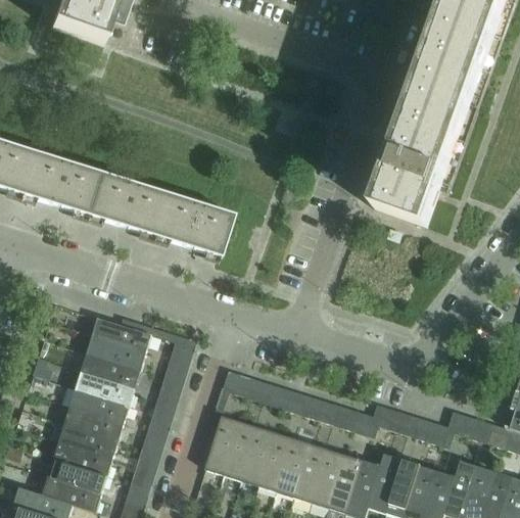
[(62,0),(53,29),(95,44),(106,13),(119,18),(125,0),(62,0)]
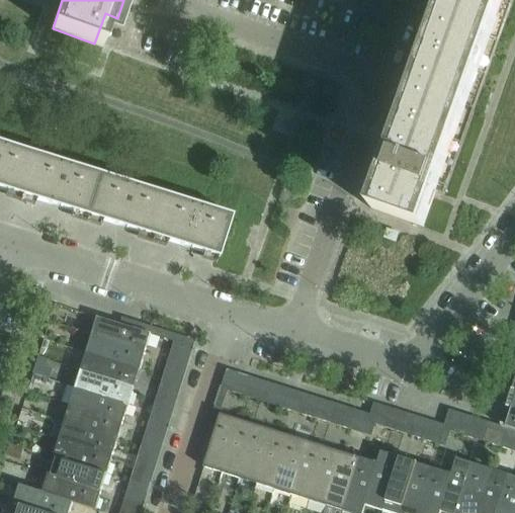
[(442,191),(510,0),(447,0),(374,207),(417,223),(429,186),(442,191)]
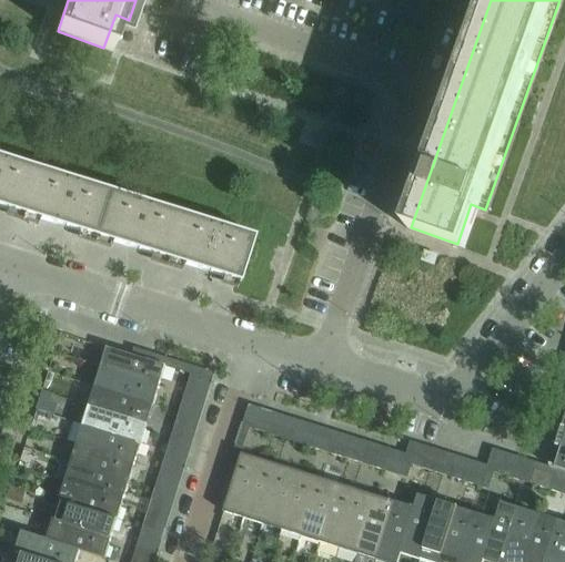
[(0,204),(20,211),(34,165),(0,154),(0,204)]
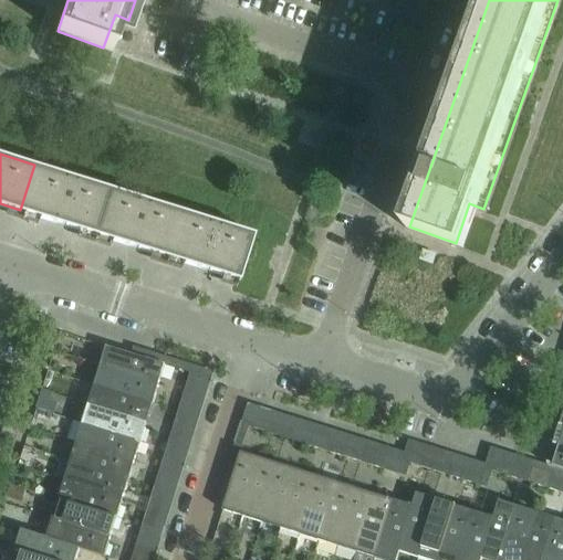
[(106,188),(34,165),(20,210),(92,232),(106,188)]
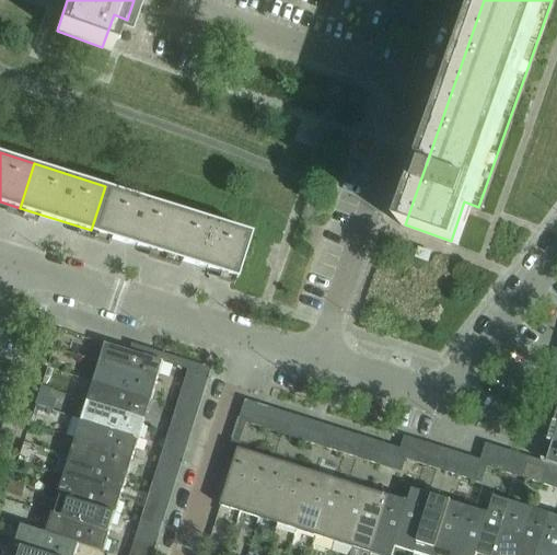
[(176,208),(105,186),(91,230),(162,253),(176,208)]
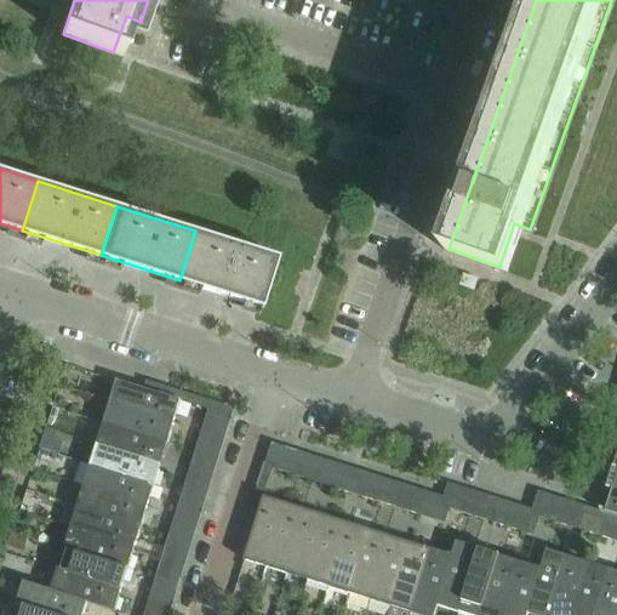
[(195,231),(180,280),(258,305),(274,256),(195,231)]
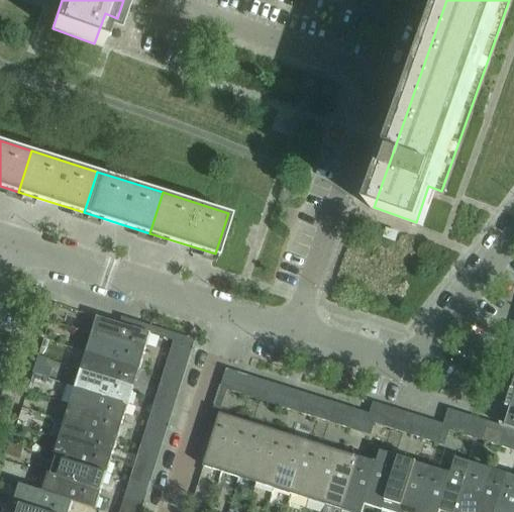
[(393,237),(396,229),(385,226),(382,234),(393,237)]
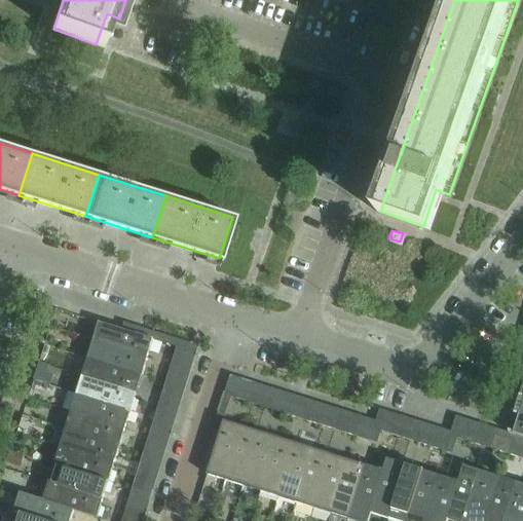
[(151,336),(120,326),(98,320),(91,337),(146,355),(151,336)]
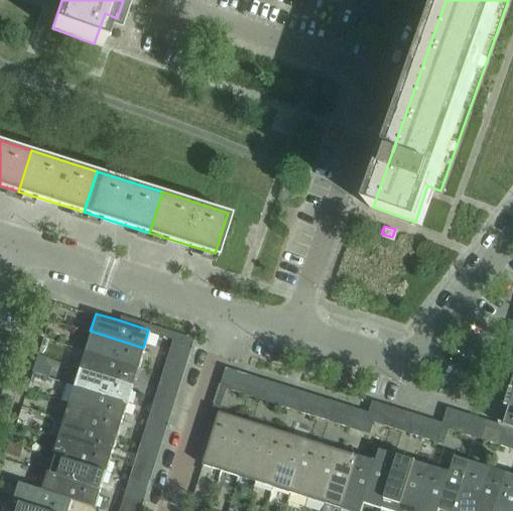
[(143,348),(90,331),(85,350),(137,366),(143,348)]
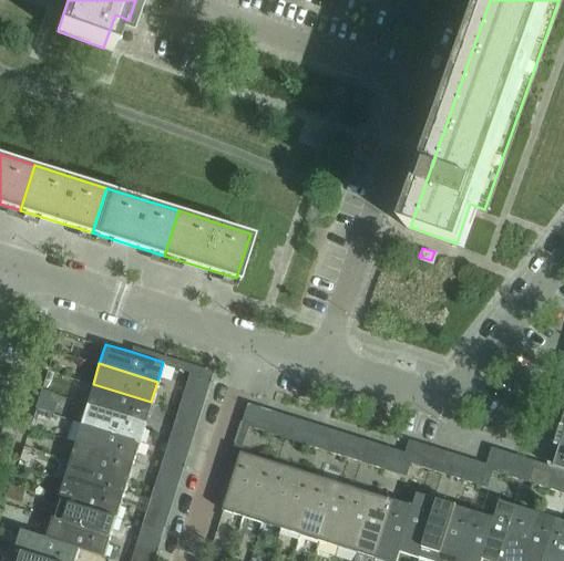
[(184,386),(197,391),(202,375),(188,371),(184,386)]
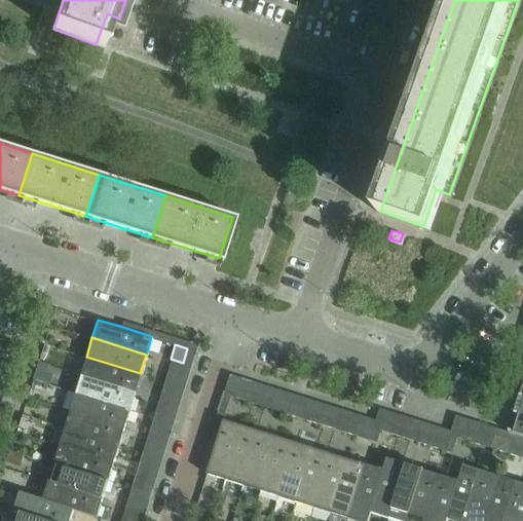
[(140,373),(86,357),(80,373),(135,389),(140,373)]
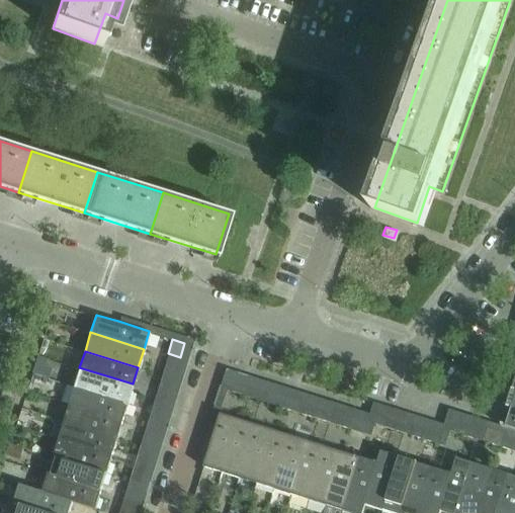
[(166,360),(161,374),(173,378),(178,364),(166,360)]
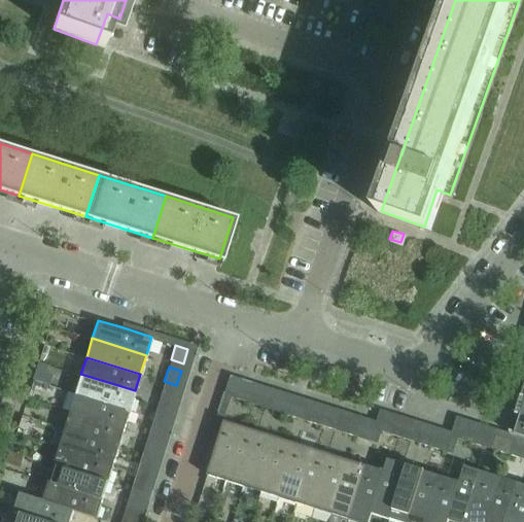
[(135,390),(80,374),(75,391),(130,408),(135,390)]
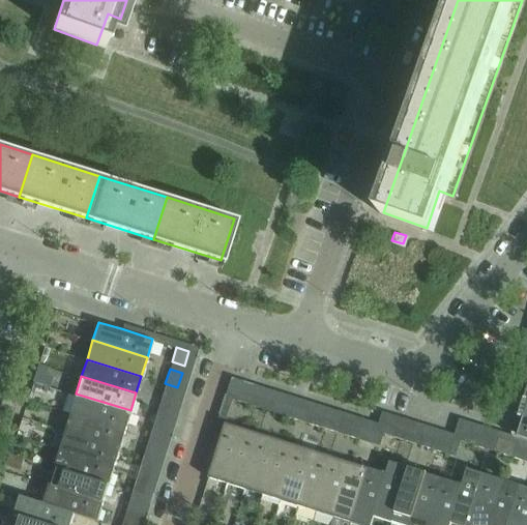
[(177,387),(165,383),(160,397),(173,401),(177,387)]
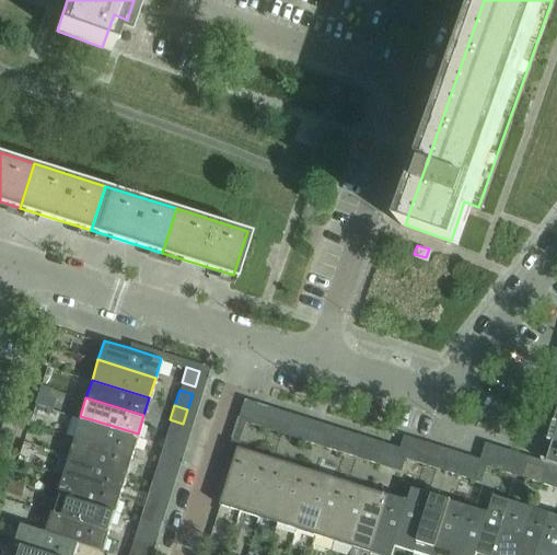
[(268,413),(253,407),(248,420),(264,426),(268,413)]
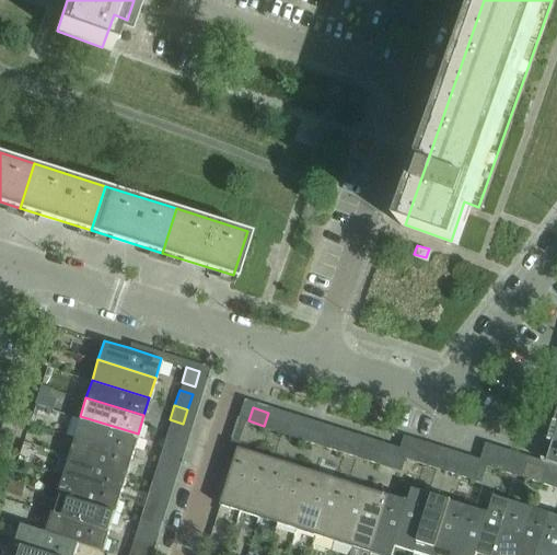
[(283,417),(268,413),(264,426),(279,430),(283,417)]
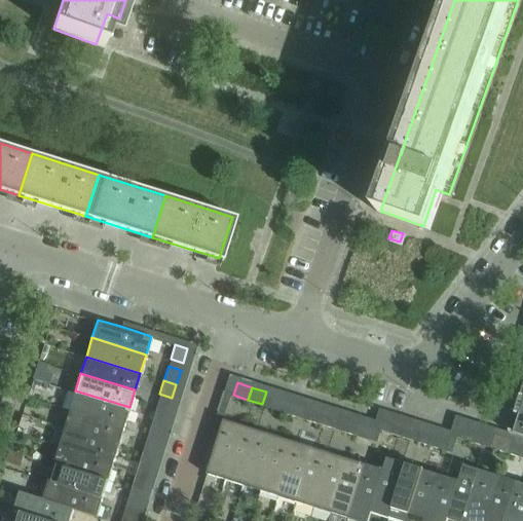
[(129,407),(75,391),(69,409),(123,425),(129,407)]
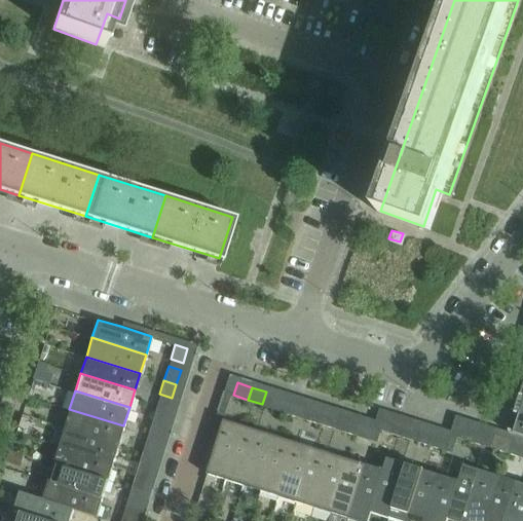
[(287,398),(272,394),(269,406),(283,410),(287,398)]
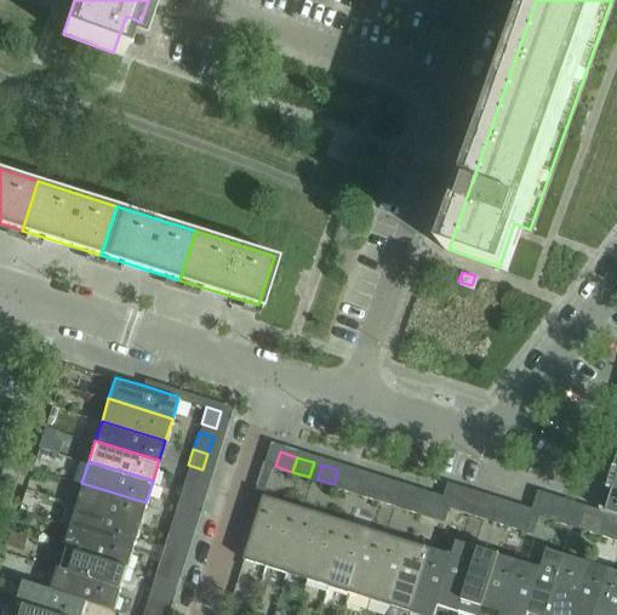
[(616,466),(611,465),(604,488),(616,491),(616,466)]
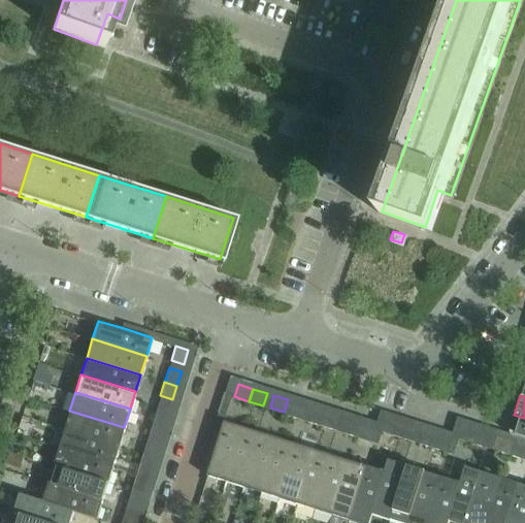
[(302,404),(288,399),(284,412),(298,417),(302,404)]
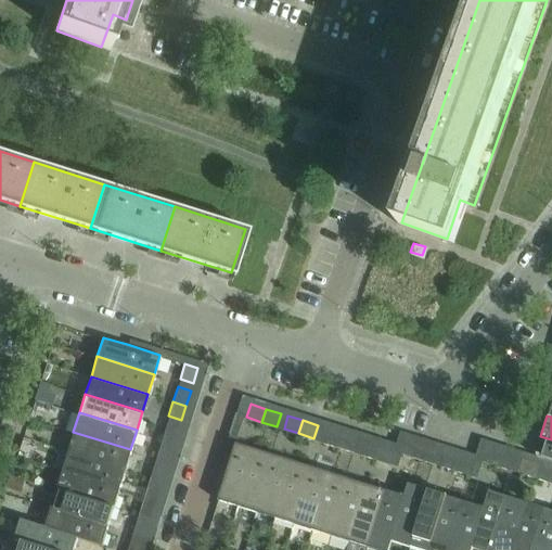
[(166,423),(162,437),(175,442),(179,427),(166,423)]
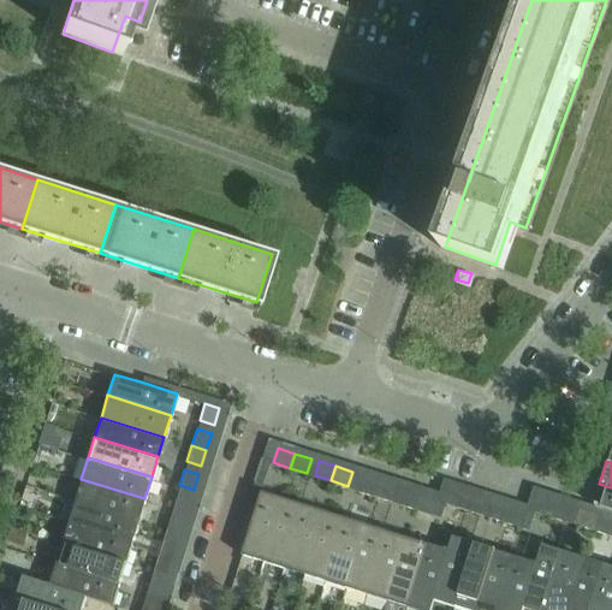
[(378,479),(361,474),(356,489),(373,493),(378,479)]
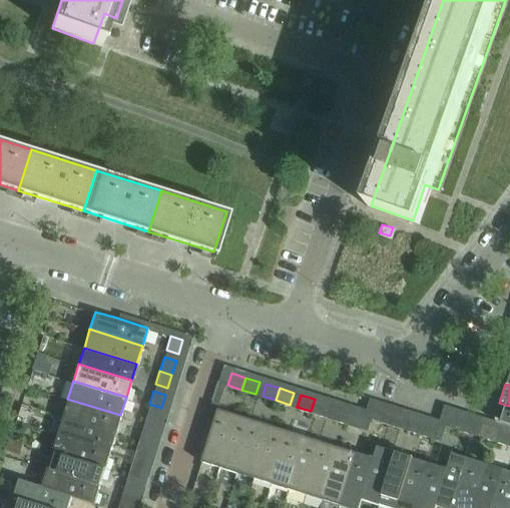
[(120,415),(67,399),(62,416),(115,432),(120,415)]
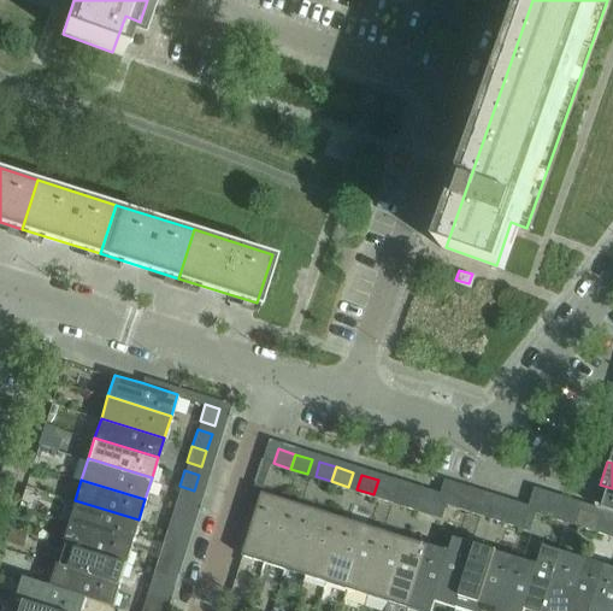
[(394,485),(378,480),(373,494),(390,500),(394,485)]
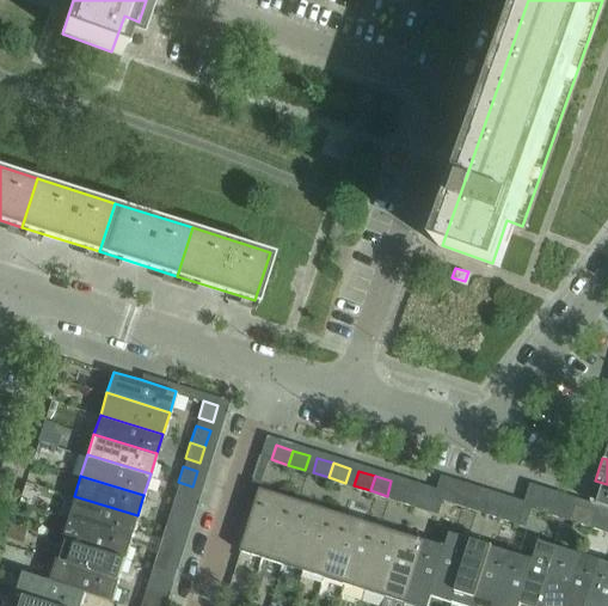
[(607,484),(595,481),(589,499),(607,505),(607,484)]
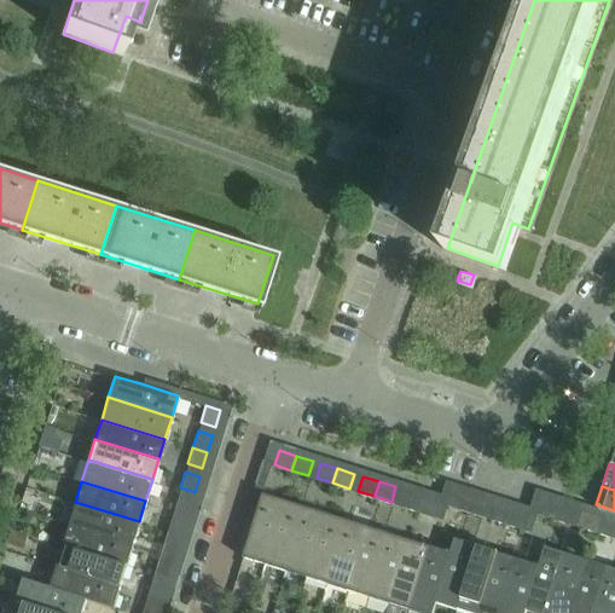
[(195,492),(180,487),(174,505),(189,510),(195,492)]
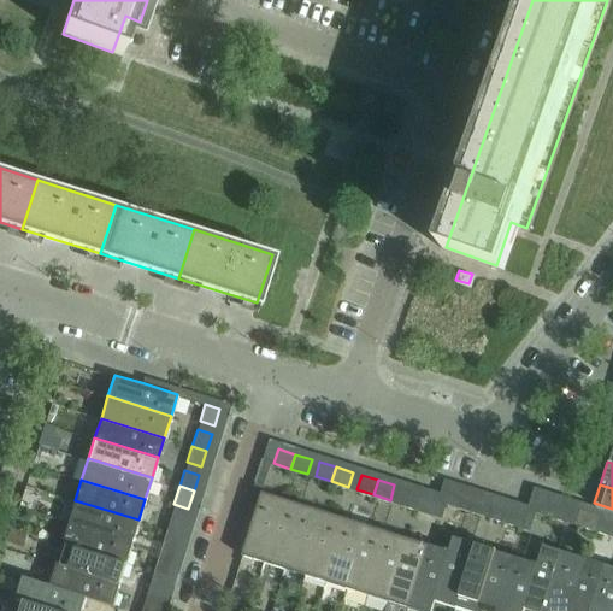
[(449,487),(444,503),(461,507),(465,492),(449,487)]
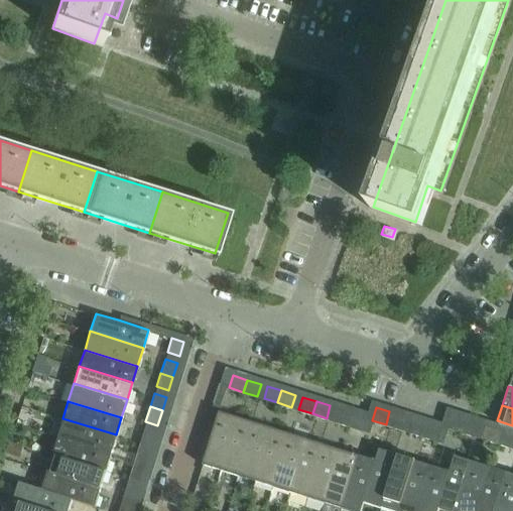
[(351,412),(337,408),(333,420),(347,424),(351,412)]
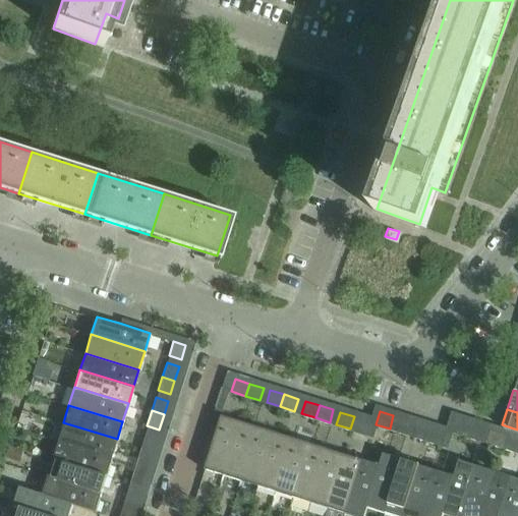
[(238,419),(220,413),(203,467),(221,472),(238,419)]
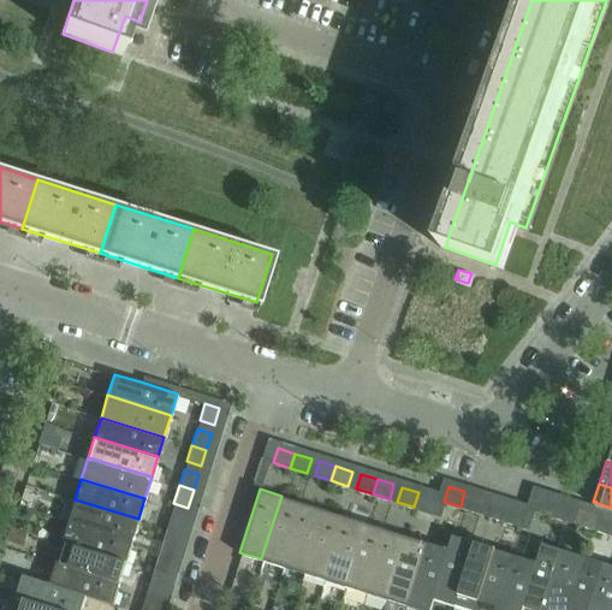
[(481,497),(464,491),(461,507),(477,511),(481,497)]
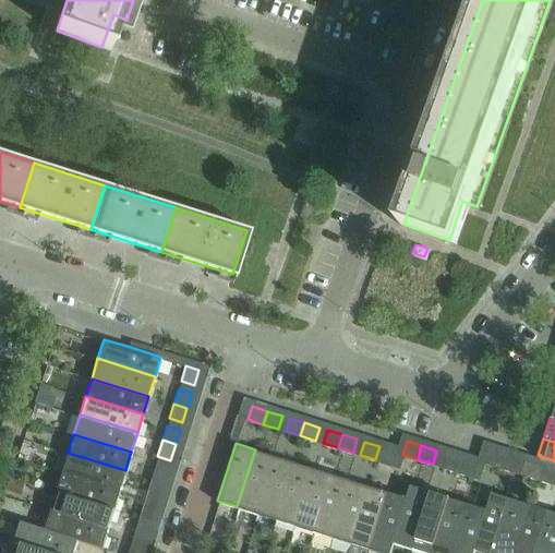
[(395,451),(379,446),(375,459),(390,464),(395,451)]
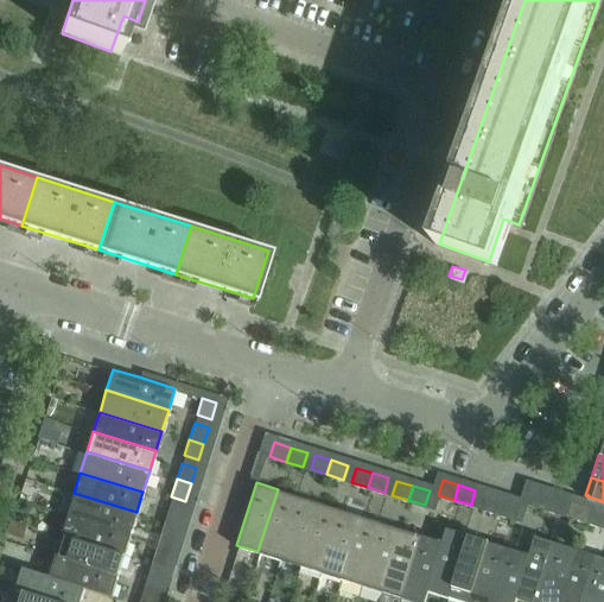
[(531,488),(526,502),(542,507),(547,493),(531,488)]
